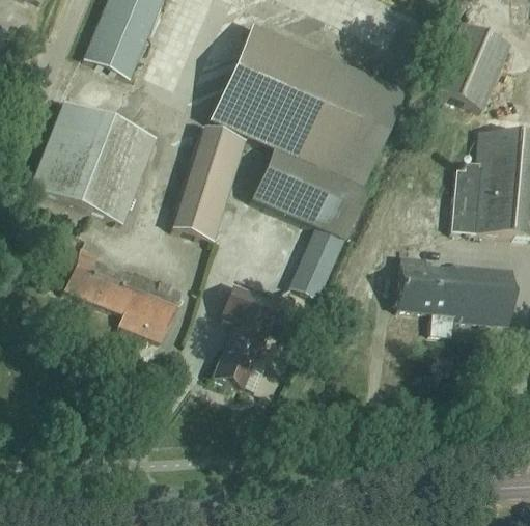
[(129,78),(161,0),(107,0),(83,58),(129,78)]
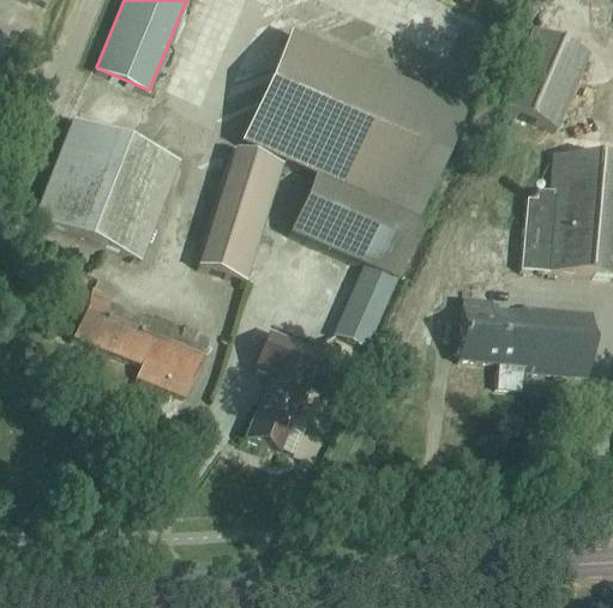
[(557,127),(589,50),(533,26),(500,103),(557,127)]
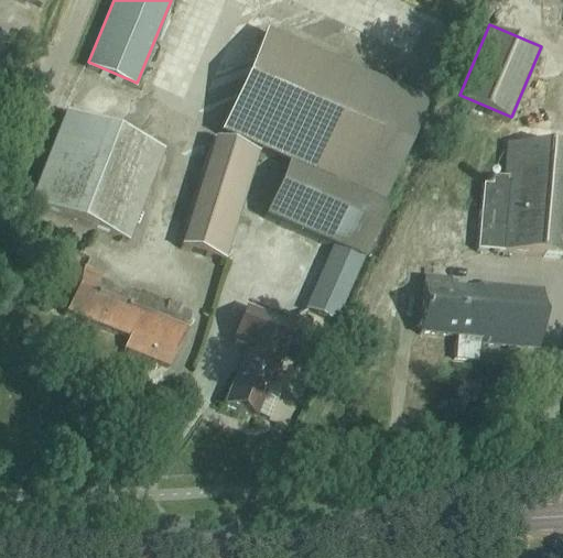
[(334,58),(289,162),(266,212),(338,244),(363,255),(364,255),(386,205),(431,101),(334,58)]
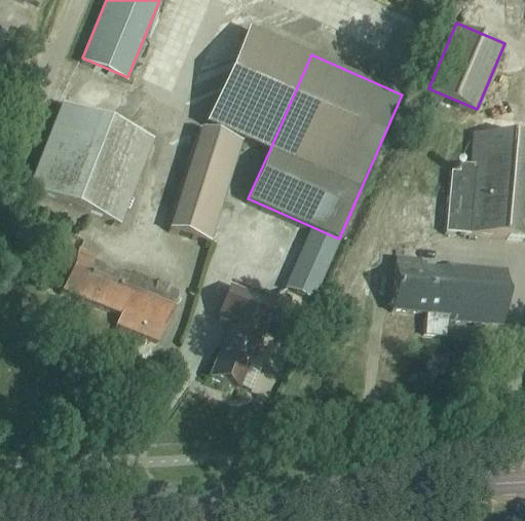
[(121,221),(154,136),(64,100),(31,185),(121,221)]
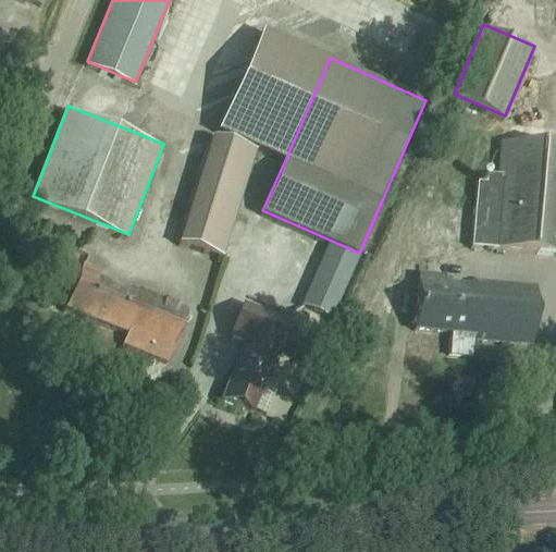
[(555,142),(502,137),(499,171),(487,170),(486,180),(478,179),(472,242),(555,248),(555,142)]
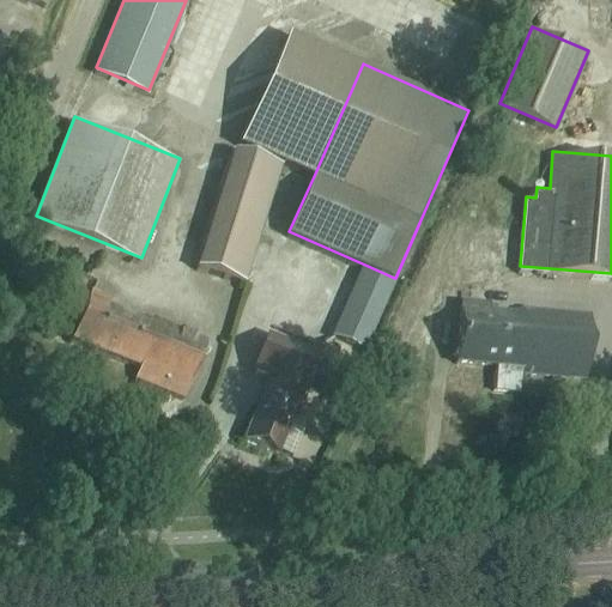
[(368,266),(338,333),(365,344),(394,278),(368,266)]
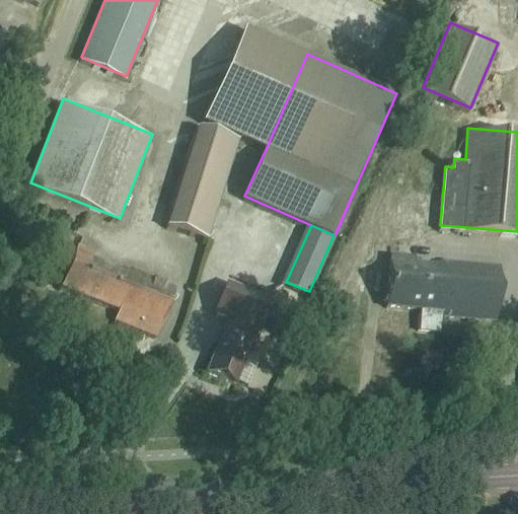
[(129,271),(76,249),(62,284),(119,307),(116,316),(156,334),(177,285),(131,265),(129,271)]
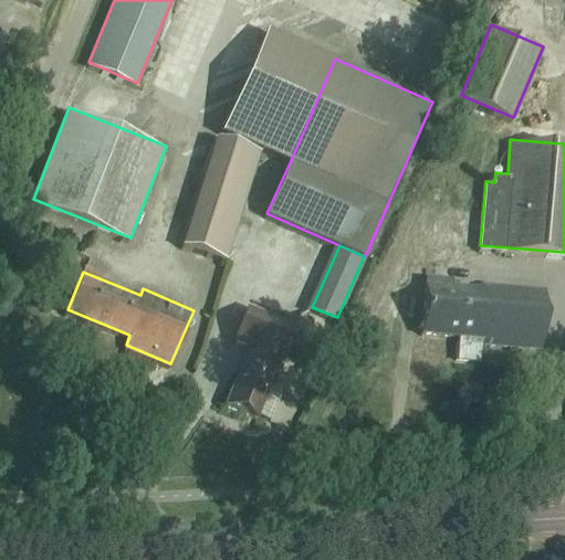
[(485,285),(452,283),(452,276),(427,274),(421,329),(482,335),(482,339),(542,345),(546,286),(485,281),(485,285)]
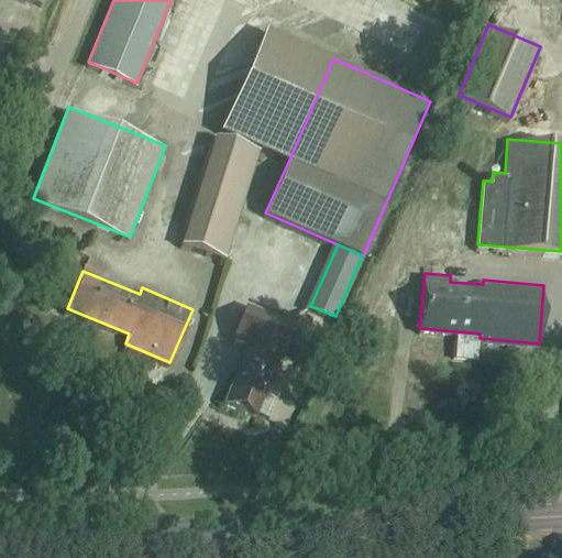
[(272,380),(282,354),(296,323),(246,303),(232,336),(249,342),(243,359),(226,401),(255,412),(268,379),(272,380)]
